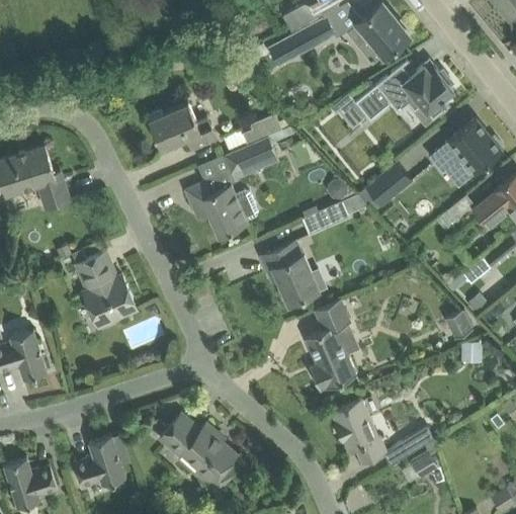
[(515,0),(493,0),(508,18),(515,11),(515,0)]
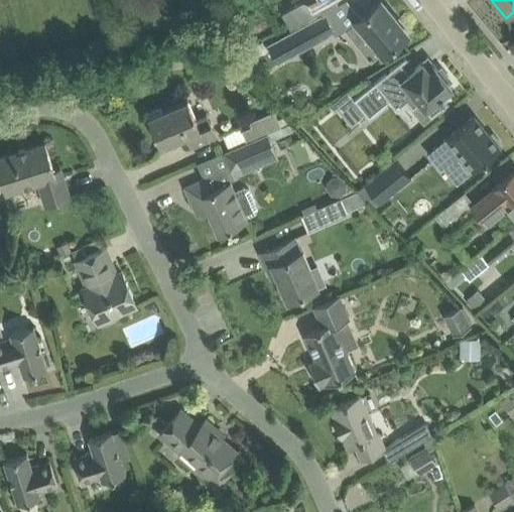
[(379,3),(344,32),(356,47),(367,39),(381,56),(406,35),(379,3)]
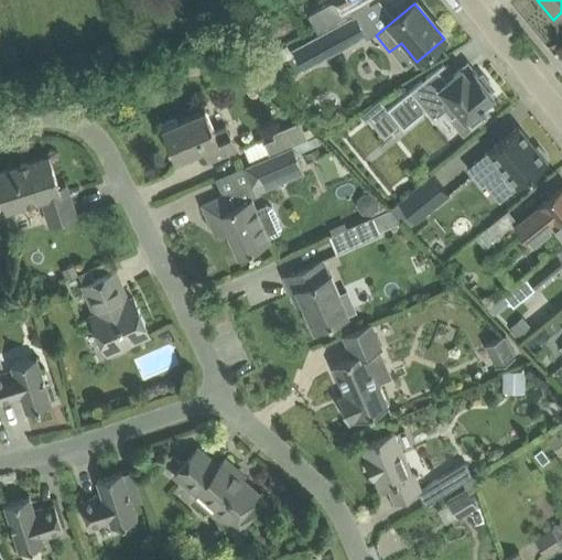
[(339,22),(330,6),(306,18),(315,35),(339,22)]
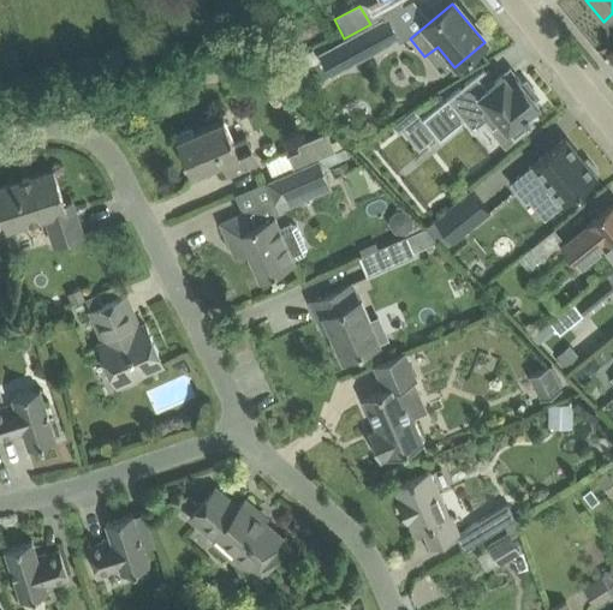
[(385,23),(334,51),(344,70),(396,41),(385,23)]
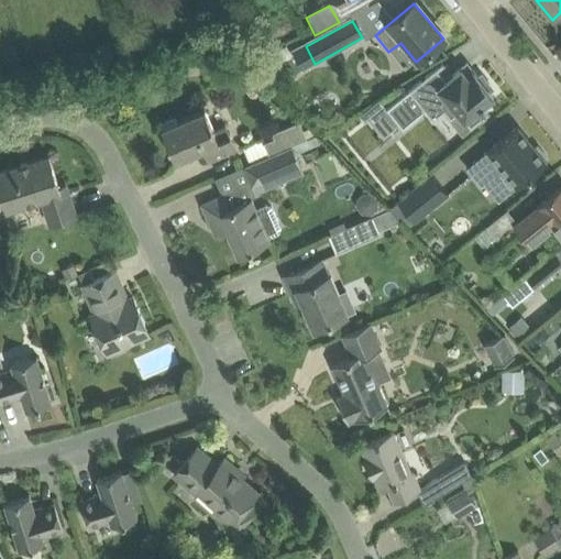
[(407,94),(385,112),(400,132),(424,113),(431,123),(432,122),(442,113),(449,122),(457,116),(463,122),(469,130),(486,117),(482,111),(484,109),(483,107),(492,99),(487,94),(491,91),(480,78),(476,80),(472,74),(466,78),(460,72),(444,84),(436,73),(441,68),(440,67),(417,86),(407,94)]
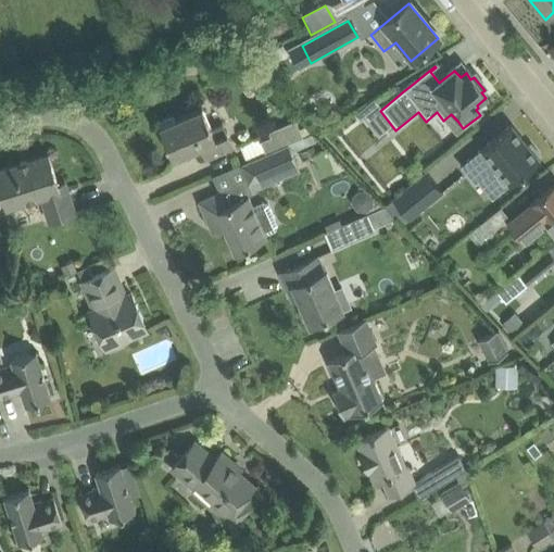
[(226,69),(223,75),(227,80),(234,80),(237,74),(233,69),(226,69)]
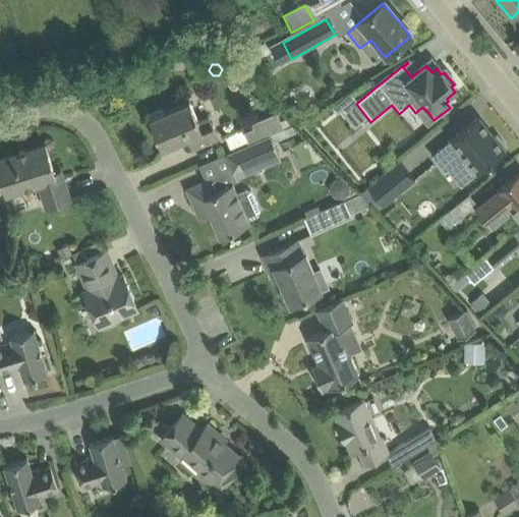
[(364,118),(351,102),(354,99),(350,93),(331,108),(336,114),(339,112),(352,128),(364,118)]
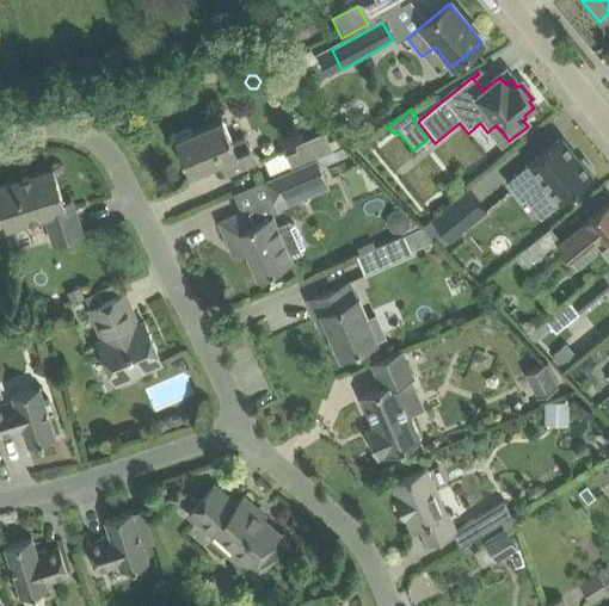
[(219,123),(196,133),(191,135),(189,129),(172,136),(174,142),(173,142),(189,178),(217,165),(225,179),(254,166),(243,140),(228,144),(219,123)]
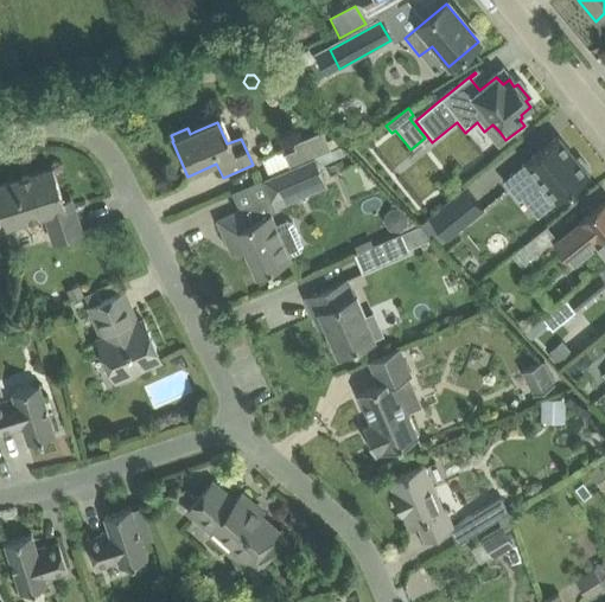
[(329,153),(320,134),(292,146),(293,152),(284,157),(288,171),(329,153)]
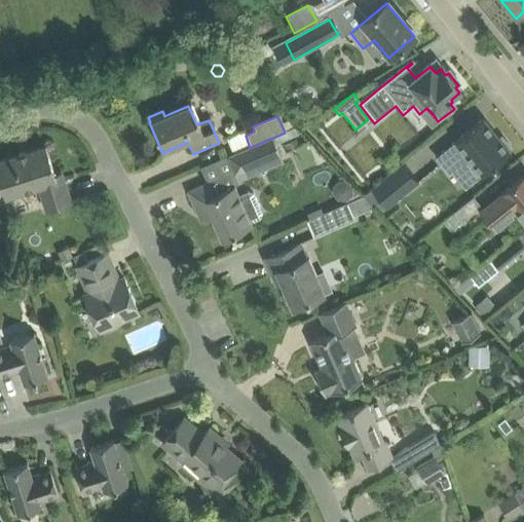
[(482,120),(435,159),(448,176),(451,174),(464,190),(509,153),(507,150),(509,148),(500,139),(498,141),(482,120)]
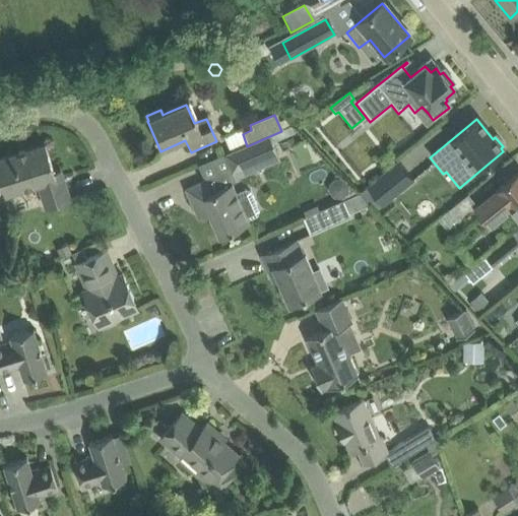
[(223,155),(230,172),(236,182),(278,163),(271,145),(294,135),(290,127),(281,131),(247,146),(223,155)]
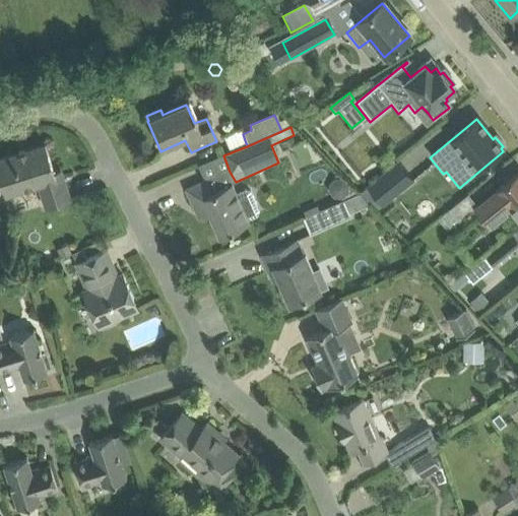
[(292,139),(278,145),(281,150),(294,145),(292,139)]
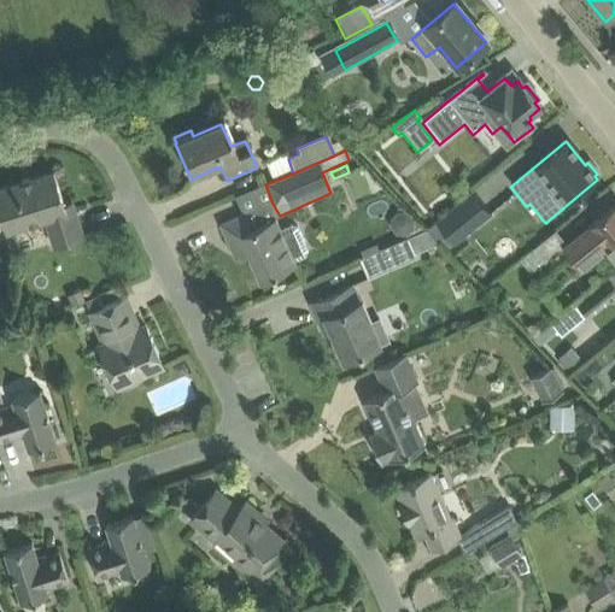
[(52,249),(58,248),(81,241),(70,205),(63,207),(52,175),(0,189),(0,217),(5,233),(44,221),(52,249)]
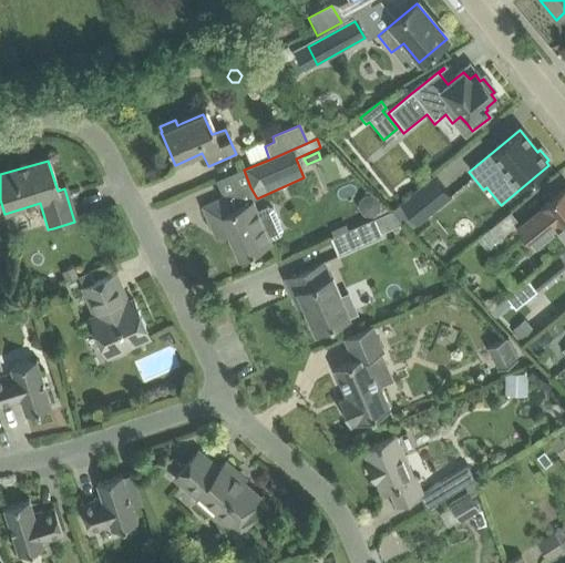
[(408,233),(442,204),(425,184),(391,212),(408,233)]
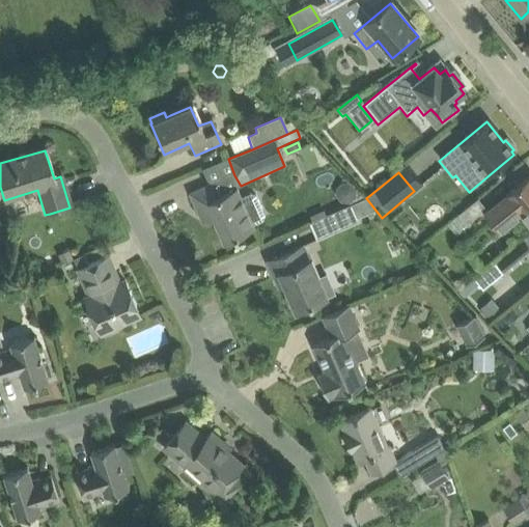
[(233,175),(189,196),(198,218),(210,213),(223,244),(253,230),(252,227),(261,223),(263,218),(254,198),(249,196),(240,199),(235,190),(240,188),(233,175)]
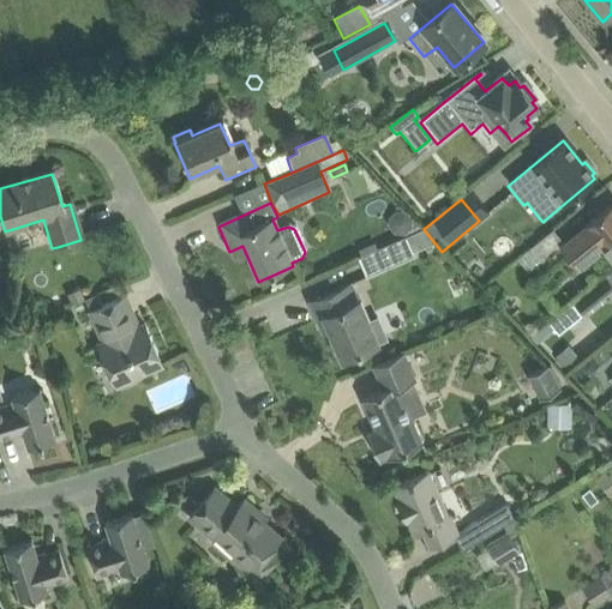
[(563,255),(574,267),(575,269),(599,249),(610,264),(611,261),(611,205),(582,229),(587,234),(562,254),(563,255)]
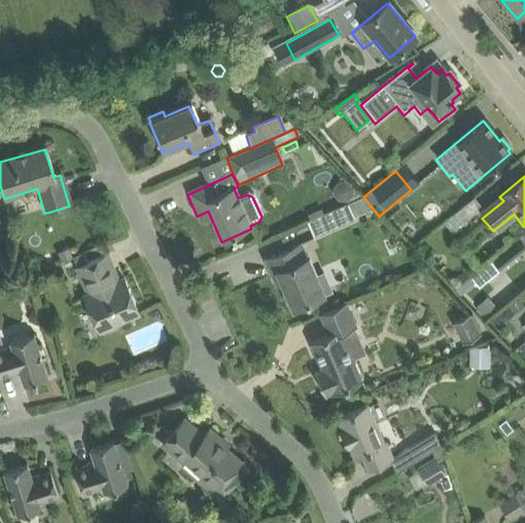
[(361,199),(347,205),(353,218),(373,209),(361,199)]
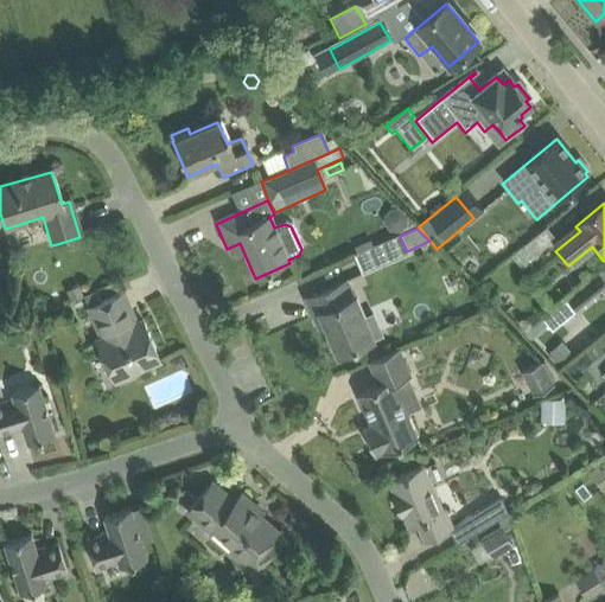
[(520,273),(534,261),(555,243),(546,230),(509,260),(520,273)]
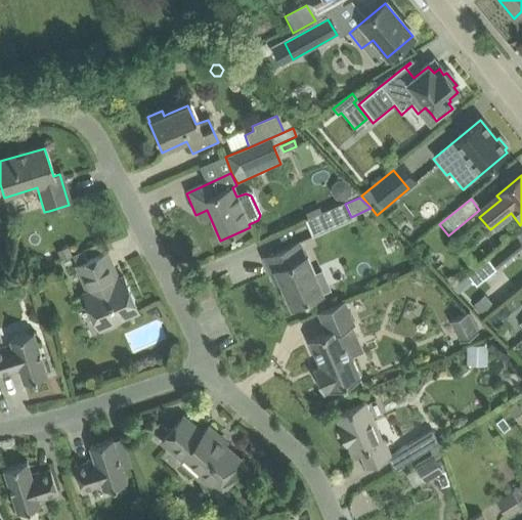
[(319,215),(304,221),(311,239),(327,231),(319,215)]
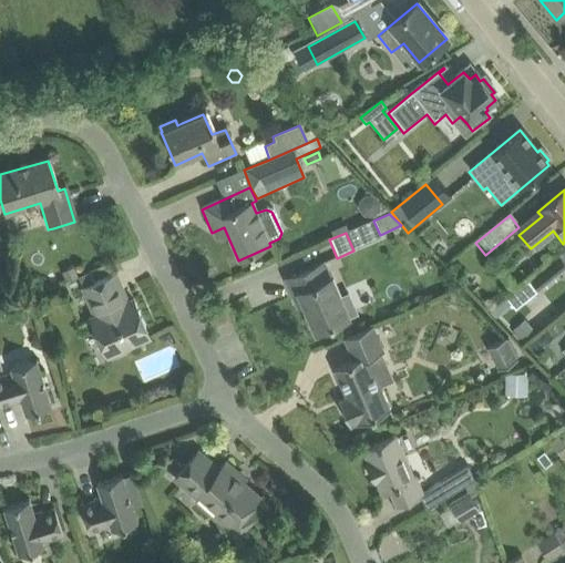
[(542,273),(530,283),(537,292),(550,283),(564,268),(564,256),(564,255),(542,273)]
